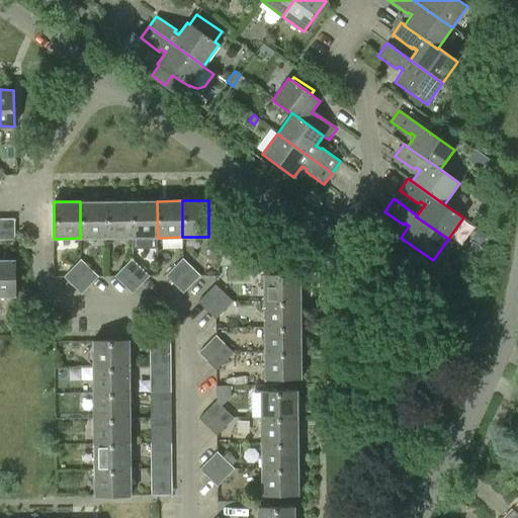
[(104,238),(104,201),(80,201),(80,238),(104,238)]
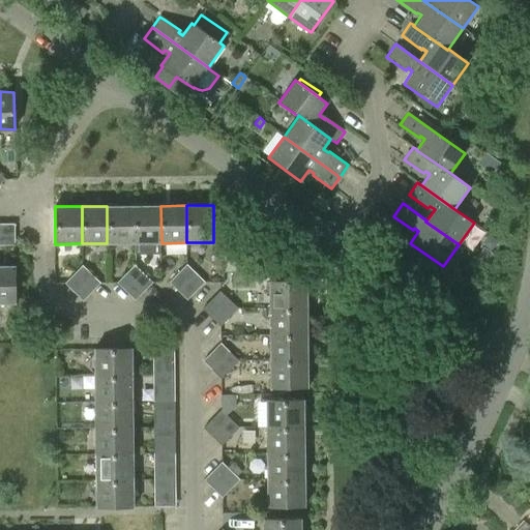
[(107,206),(107,243),(135,243),(134,206),(107,206)]
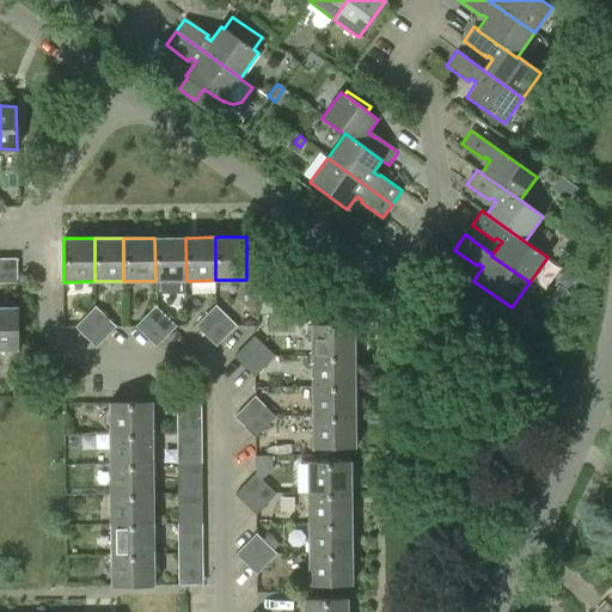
[(187,293),(187,281),(185,238),(154,238),(155,281),(155,293),(187,293)]
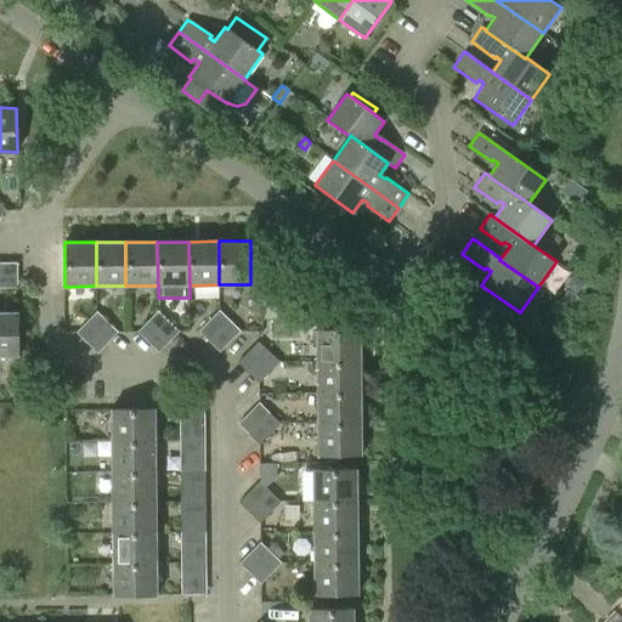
[(18,261),(0,261),(0,287),(18,287),(18,278),(18,261)]
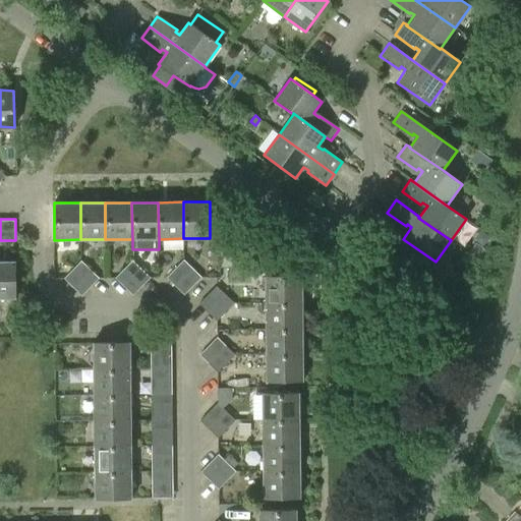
[(475,244),(469,252),(477,258),(483,249),(475,244)]
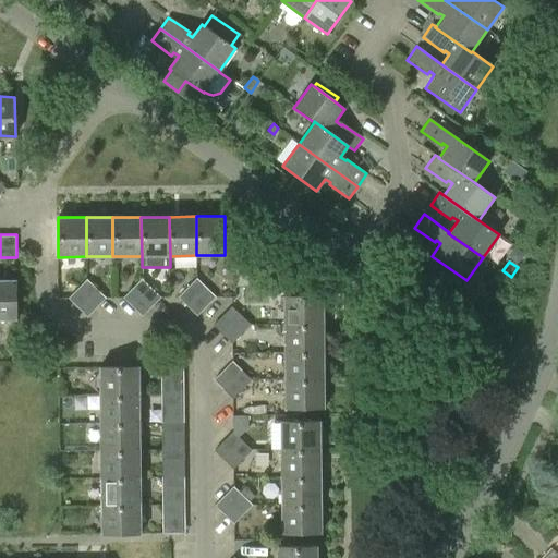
[(235,287),(250,287),(250,263),(235,263),(235,287)]
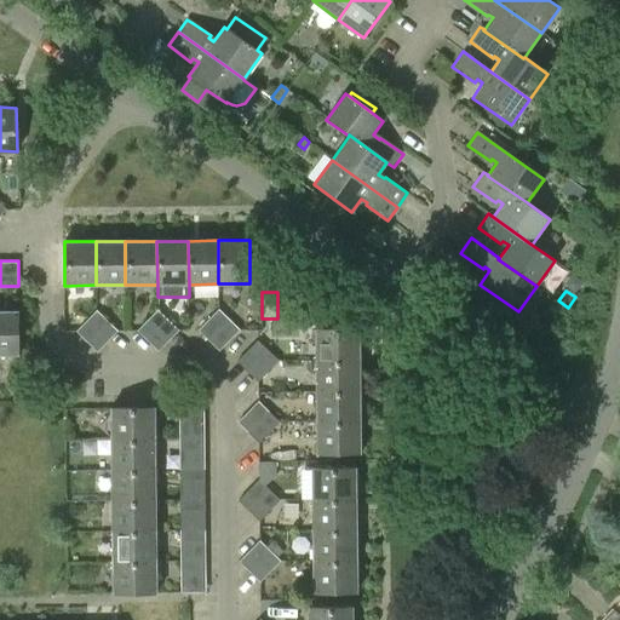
[(199,331),(208,340),(229,320),(219,309),(199,331)]
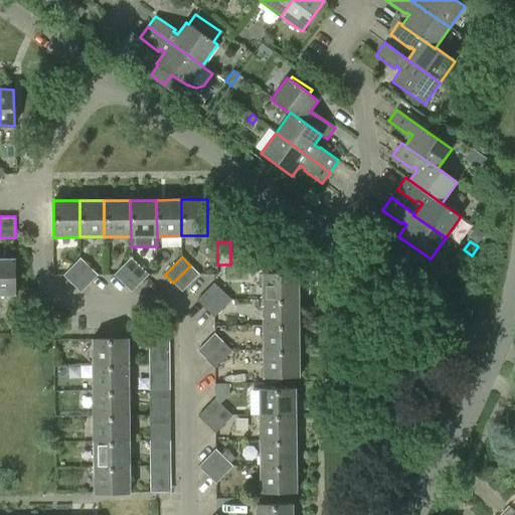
[(16,258),(0,258),(0,295),(16,295),(16,258)]
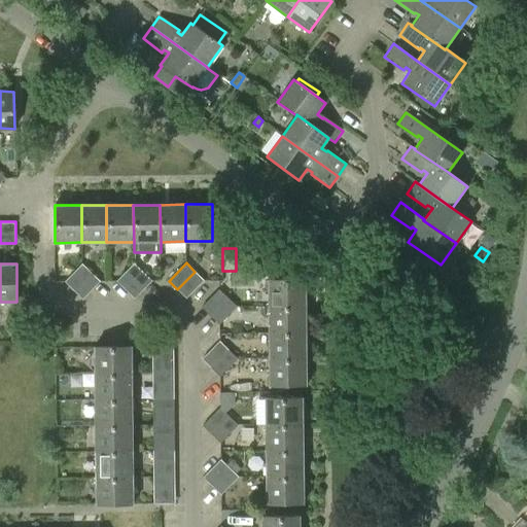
[(82,264),(74,273),(92,290),(100,281),(82,264)]
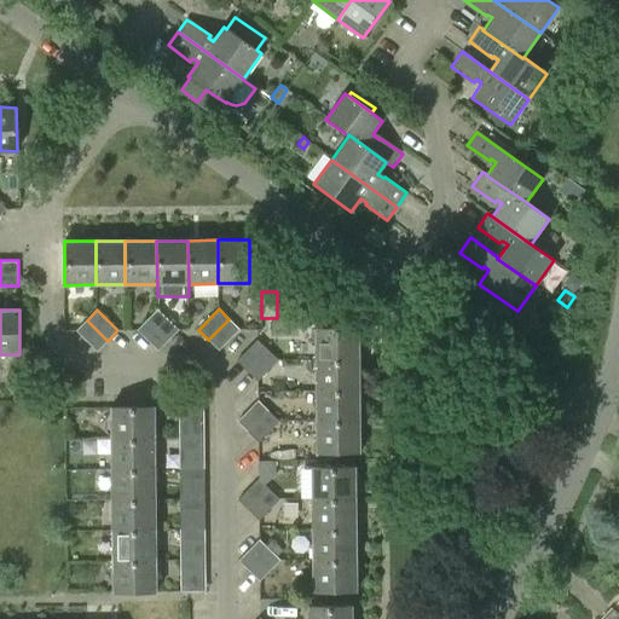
[(158,310),(148,319),(168,340),(178,329),(158,310)]
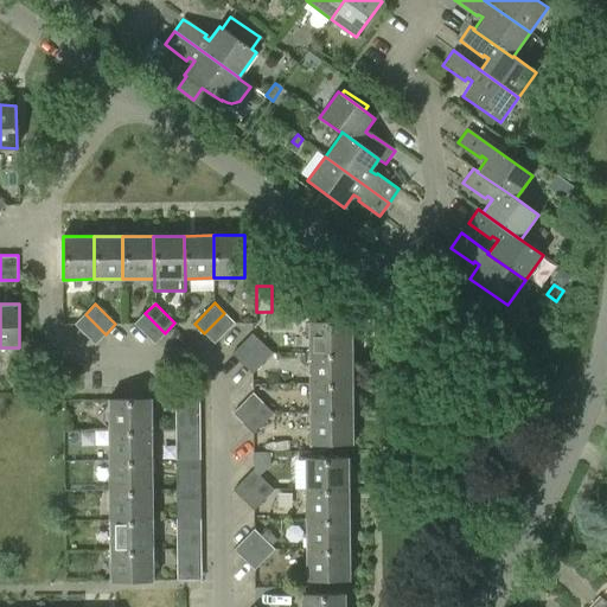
[(155,343),(165,333),(145,313),(135,324),(155,343)]
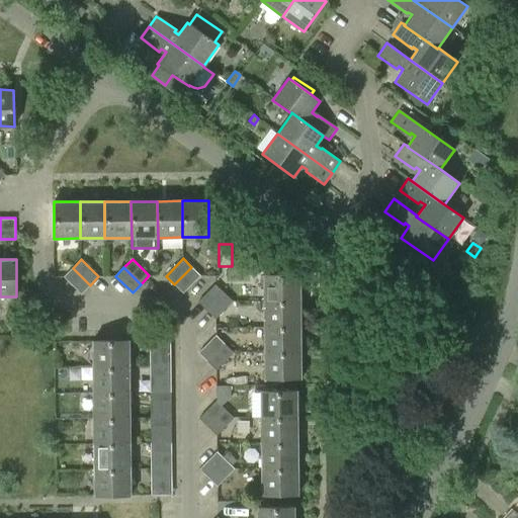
[(200,275),(191,267),(174,284),(183,292),(200,275)]
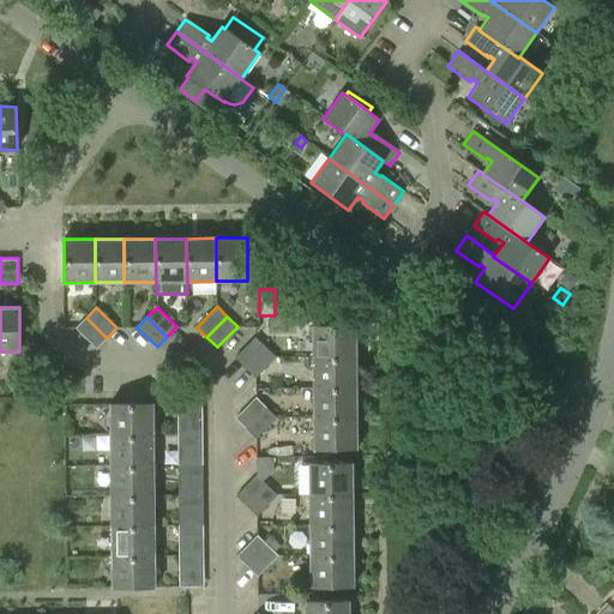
[(96,348),(107,338),(86,318),(76,327),(96,348)]
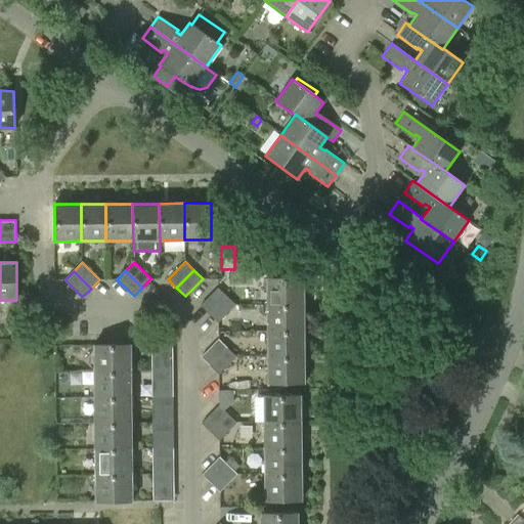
[(464,281),(452,273),(445,284),(457,292),(464,281)]
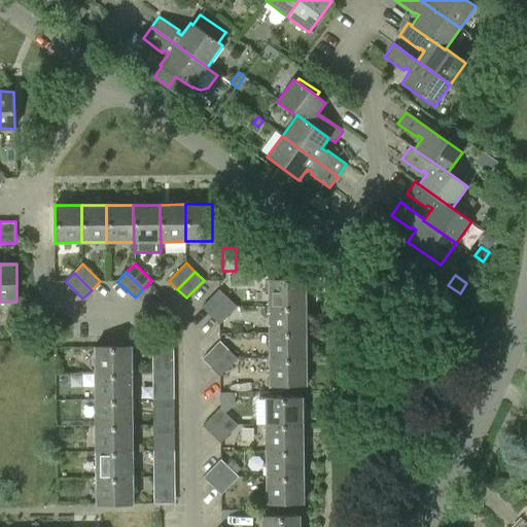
[(269,280),(269,306),(306,306),(306,279),(269,280)]
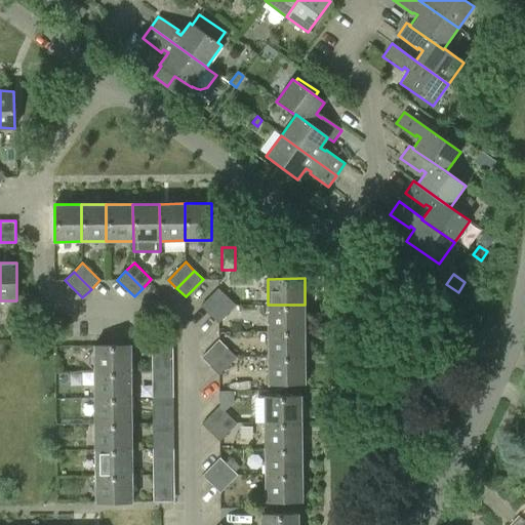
[(202,307),(210,315),(228,297),(219,289),(202,307)]
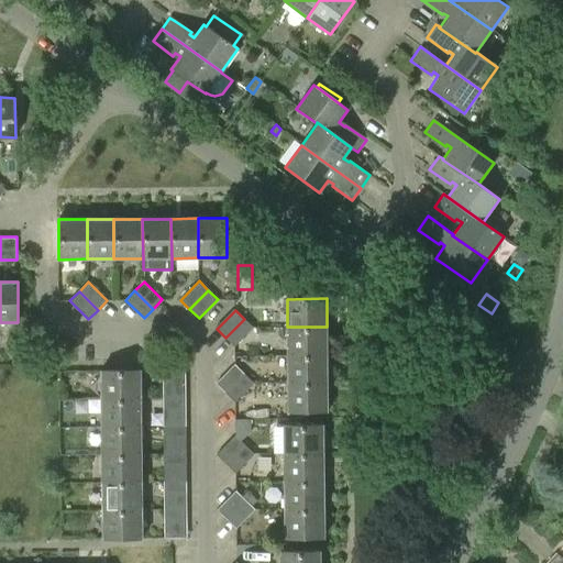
[(254,328),(244,319),(225,338),(235,346),(254,328)]
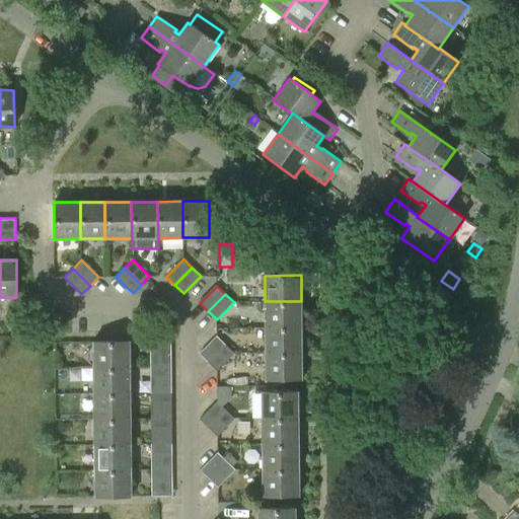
[(266,330),(302,330),(301,301),(265,301),(266,330)]
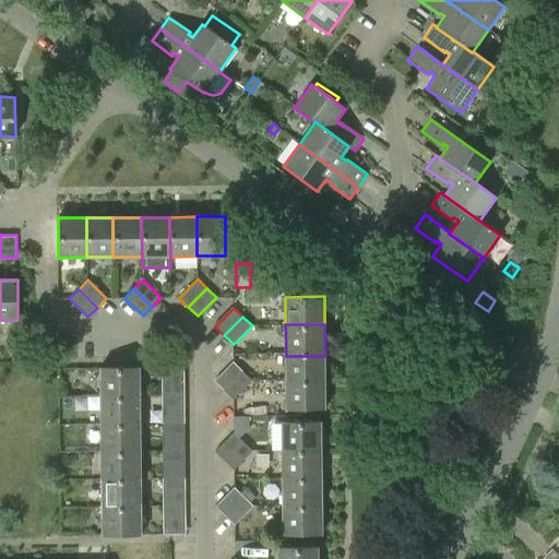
[(286,380),(325,379),(325,356),(286,356),(286,380)]
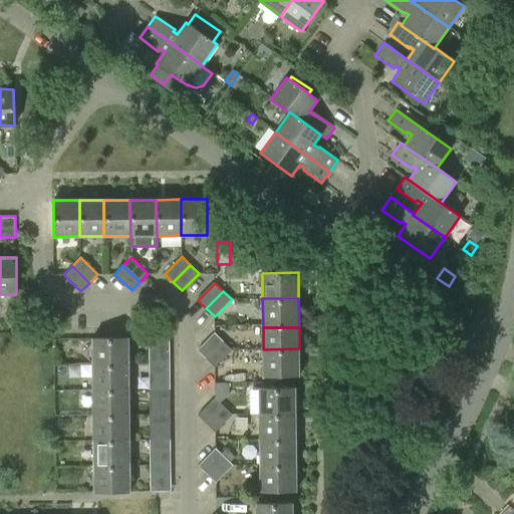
[(198,350),(207,358),(224,341),(215,333),(198,350)]
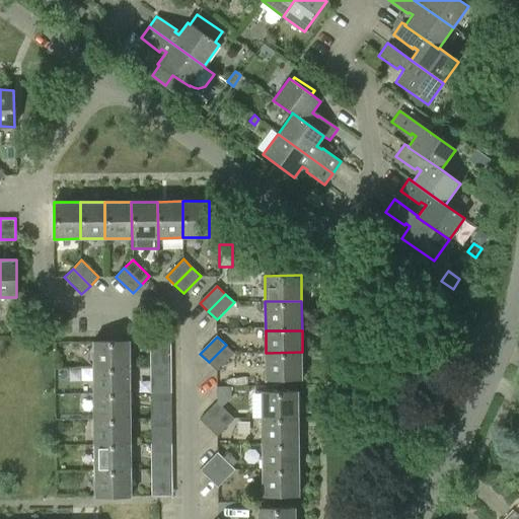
[(150,341),(150,367),(171,367),(171,340),(150,341)]
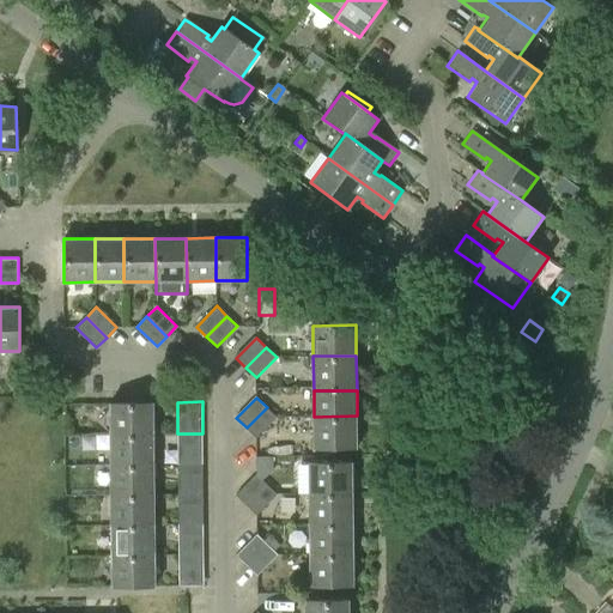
[(110,404),(111,435),(155,434),(153,402),(110,404)]
